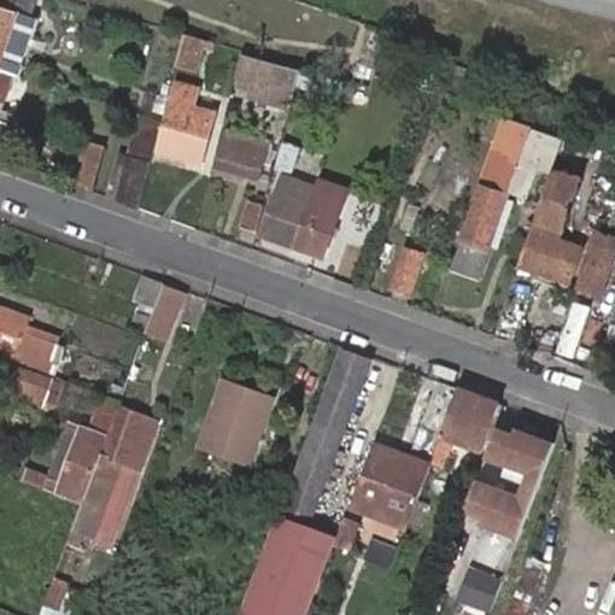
[(0,69),(12,72),(17,74),(36,18),(28,16),(33,0),(0,0),(0,69)]
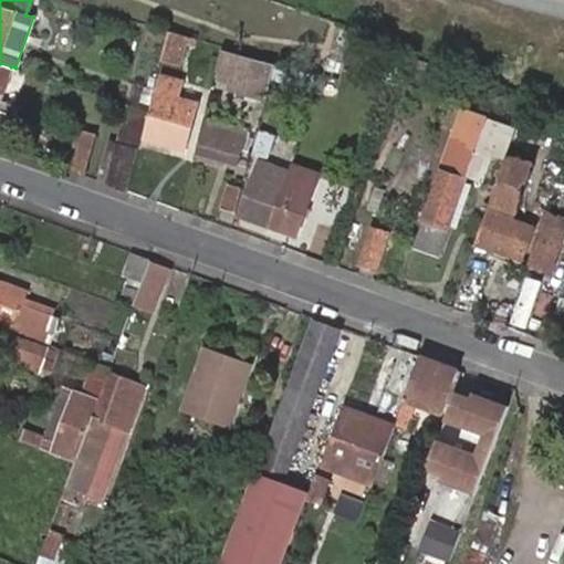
[(190,16),(187,29),(201,33),(205,20),(190,16)]
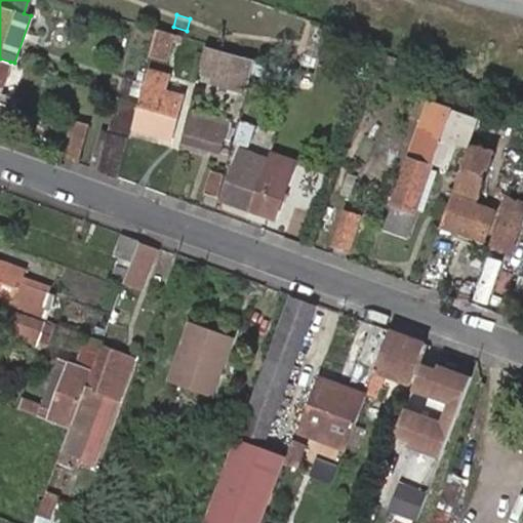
[(179,42),(182,35),(171,32),(170,35),(157,31),(150,61),(163,64),(169,39),(179,42)]
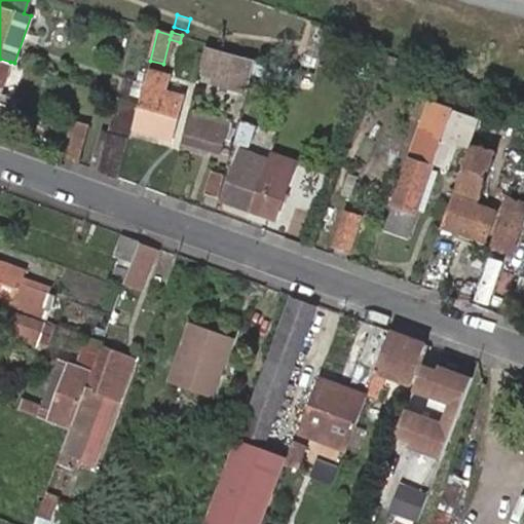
[(245,91),(253,59),(204,46),(199,66),(212,69),(208,82),(245,91)]
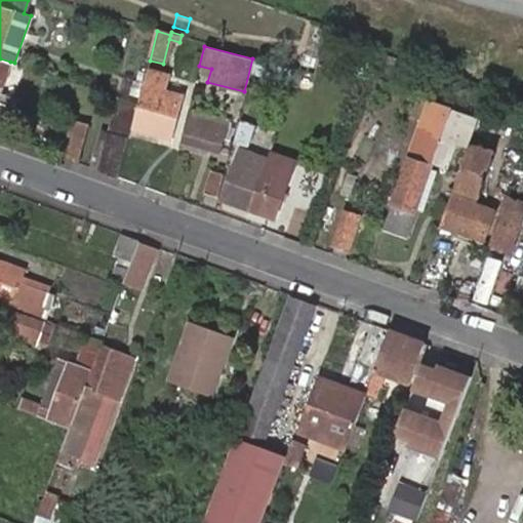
[(0,92),(10,62),(0,58),(0,92)]
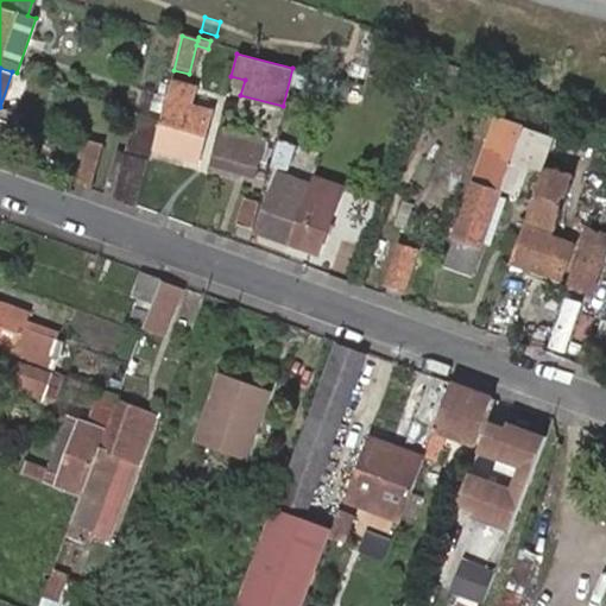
[(313,74),(309,88),(332,93),(334,80),(313,74)]
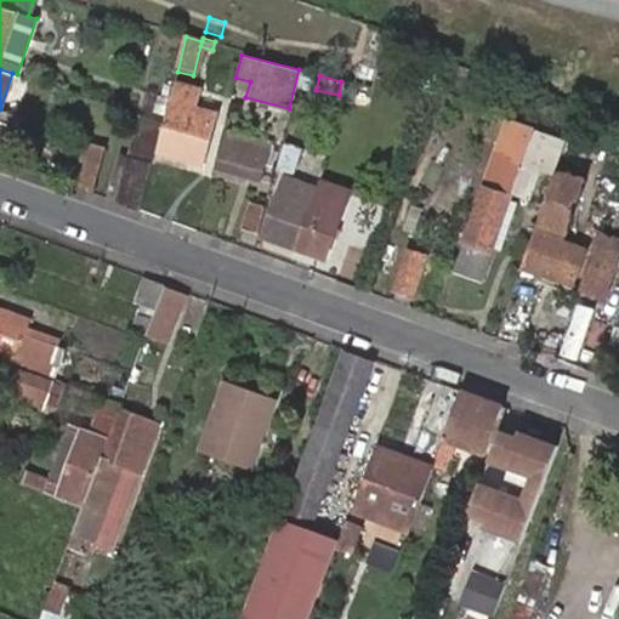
[(232,96),(230,106),(240,109),(243,100),(232,96)]
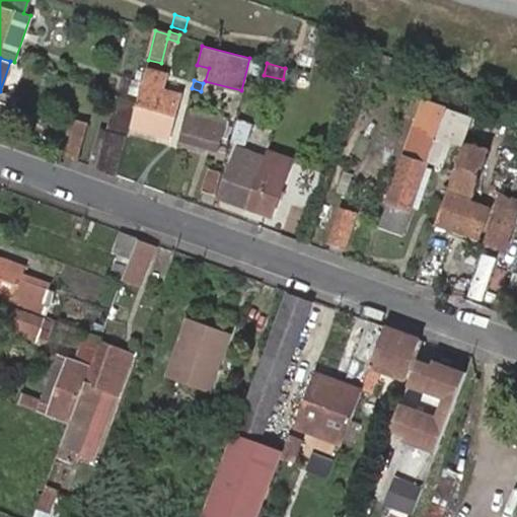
[(141,94),(132,125),(168,135),(179,95),(162,90),(159,99),(141,94)]
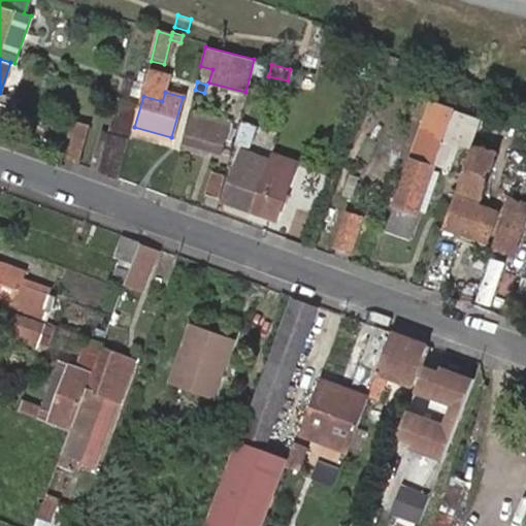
[(0,123),(9,97),(0,93),(0,123)]
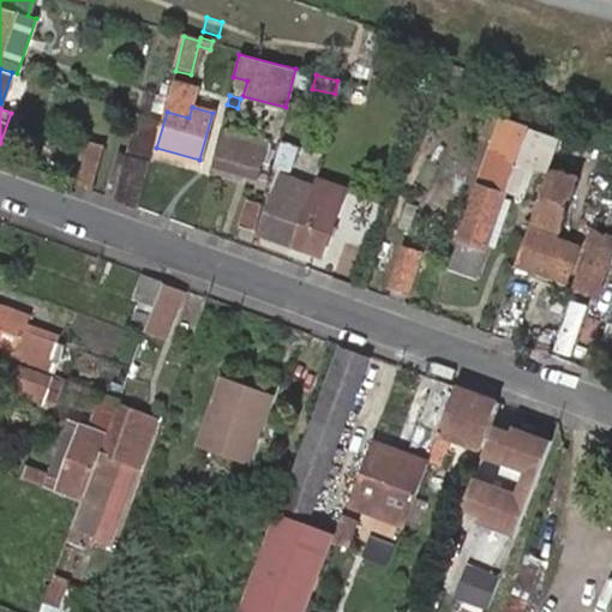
[(125,155),(148,162),(160,119),(137,112),(125,154),(125,155)]
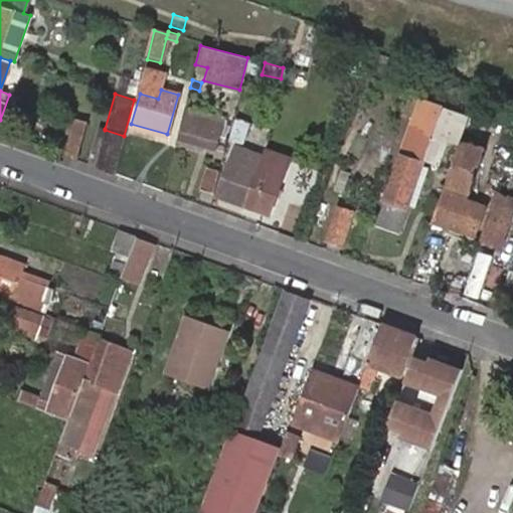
[(459,142),(468,118),(440,107),(418,100),(383,198),(374,223),(396,231),(405,206),(408,199),(418,173),(420,168),(408,163),(409,159),(419,163),(421,163),(435,168),(444,144),(457,149),(459,142)]
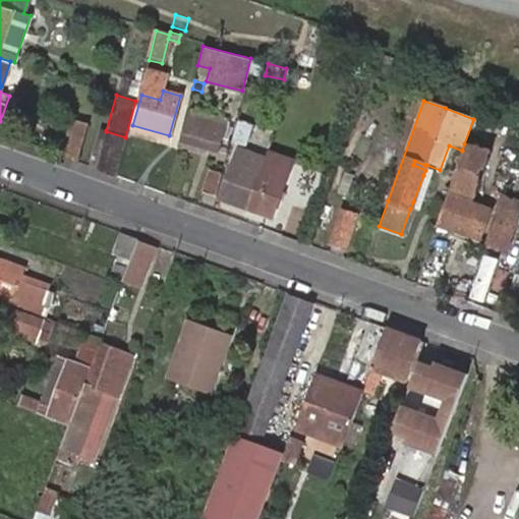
[(188,110),(180,140),(216,151),(225,120),(188,110)]
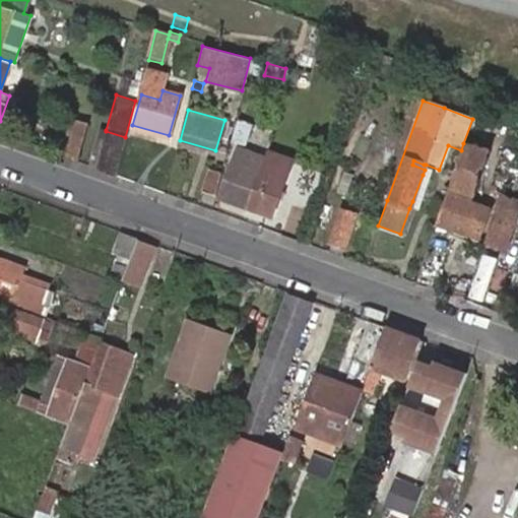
[(58,150),(66,152),(71,133),(74,121),(66,118),(58,150)]
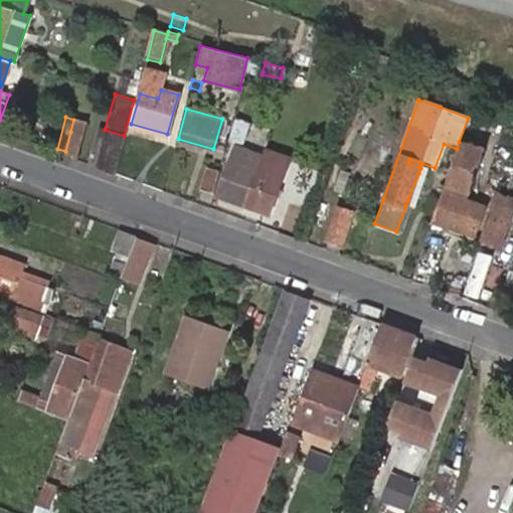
[(228,137),(227,137),(222,156),(229,159),(233,159),(246,122),(235,118),(228,137)]
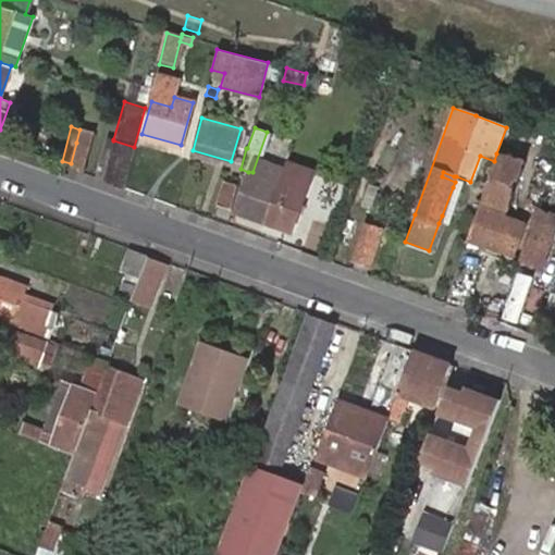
[(71,163),(83,167),(91,133),(79,130),(76,143),(71,163)]
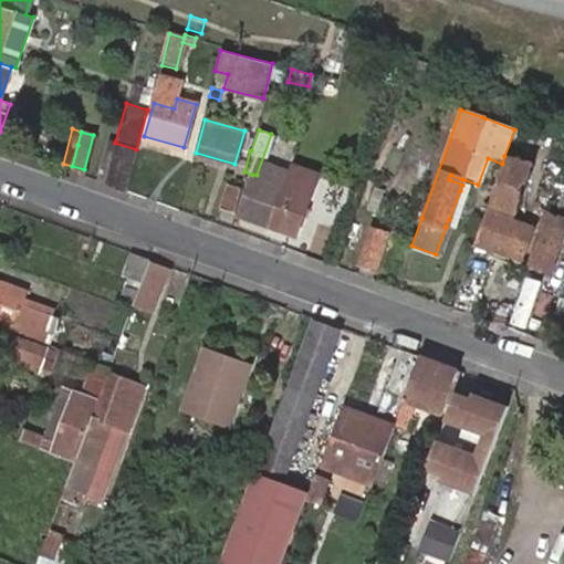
[(106,139),(93,135),(86,160),(100,164),(104,147),(106,139)]
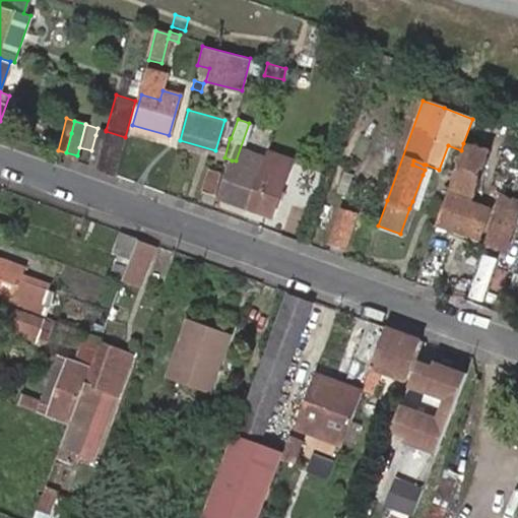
[(98,128),(95,135),(104,137),(106,131),(106,130),(98,128)]
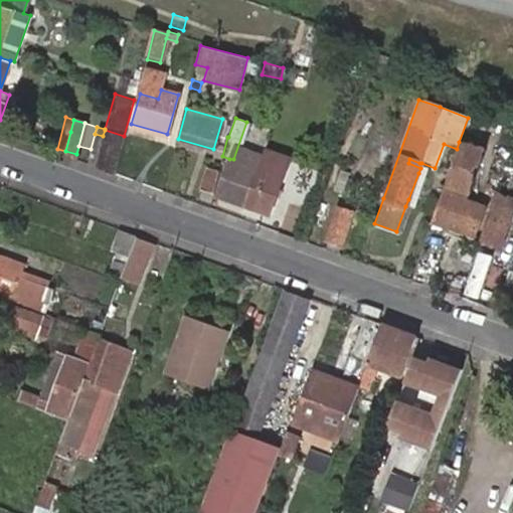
[(91,149),(87,163),(96,166),(114,173),(124,136),(105,130),(103,136),(95,134),(91,149)]
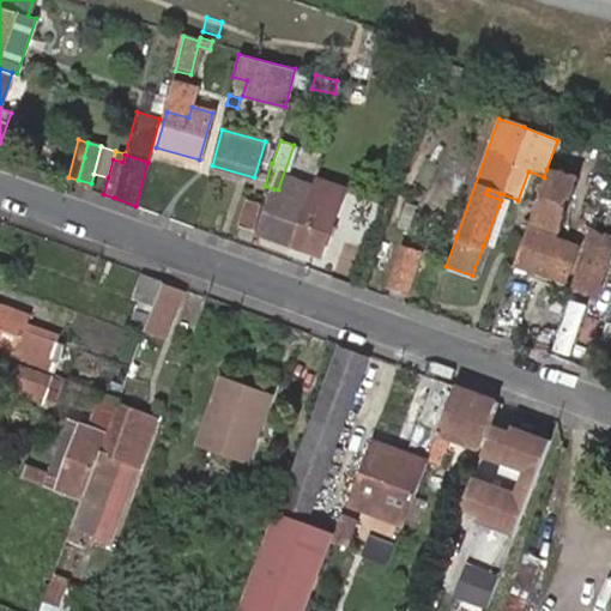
[(570,177),(546,169),(544,177),(528,221),(513,262),(563,278),(576,247),(554,239),(556,229),(552,228),(570,177)]
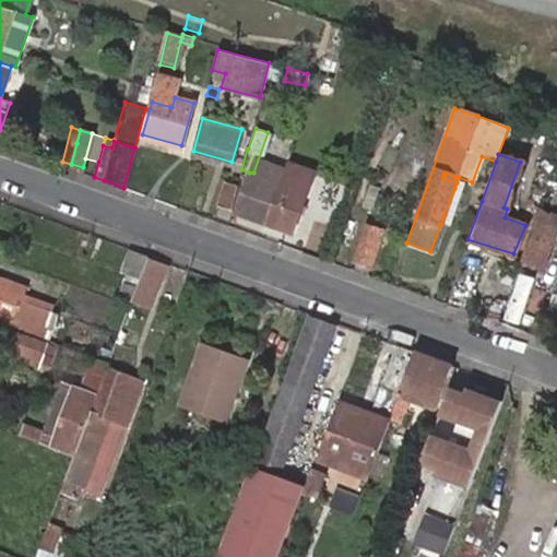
[(265,178),(253,173),(249,173),(235,211),(291,230),(310,177),(270,164),(265,178)]
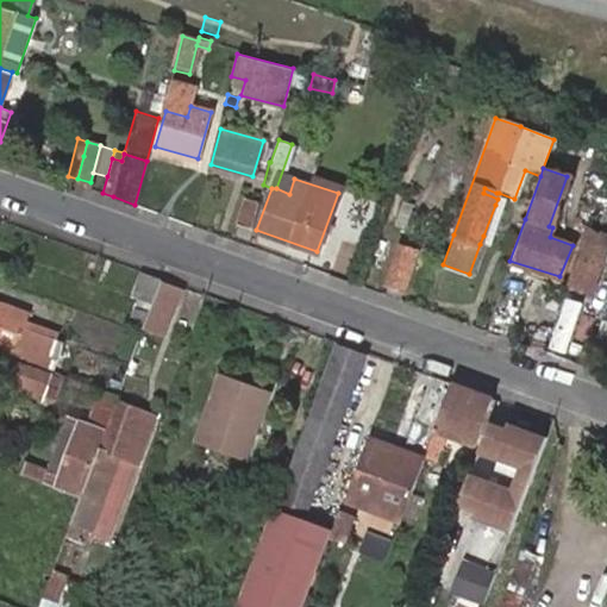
[(498,199),(499,193),(496,193),(485,188),(483,193),(498,199)]
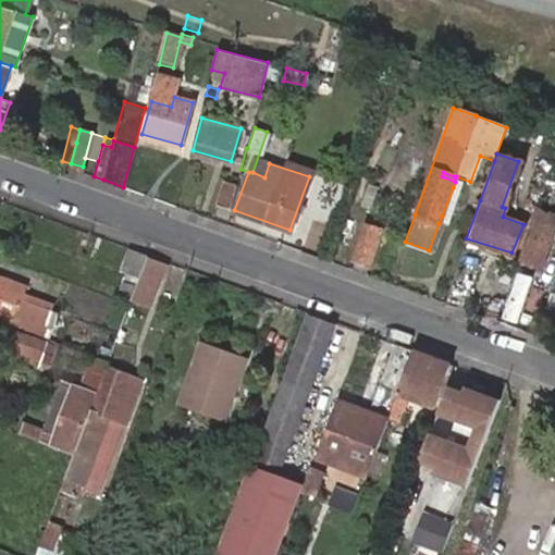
[(216,204),(230,209),(236,184),(224,180),(216,204)]
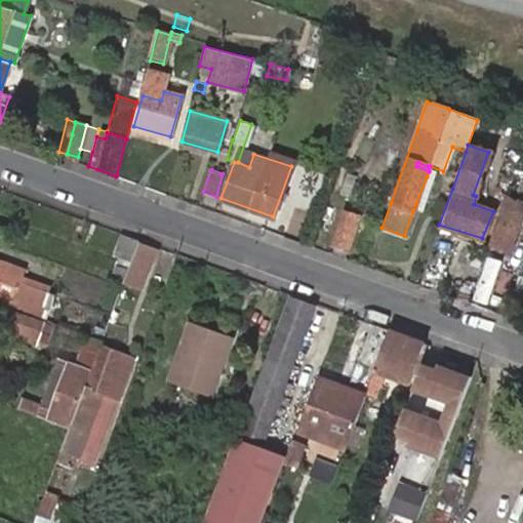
[(346,172),(338,192),(347,195),(355,175),(346,172)]
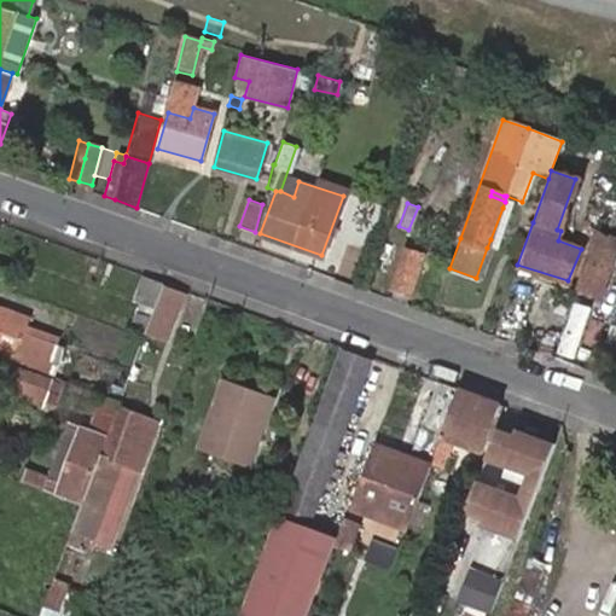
[(503,208),(490,239),(498,243),(510,210),(503,208)]
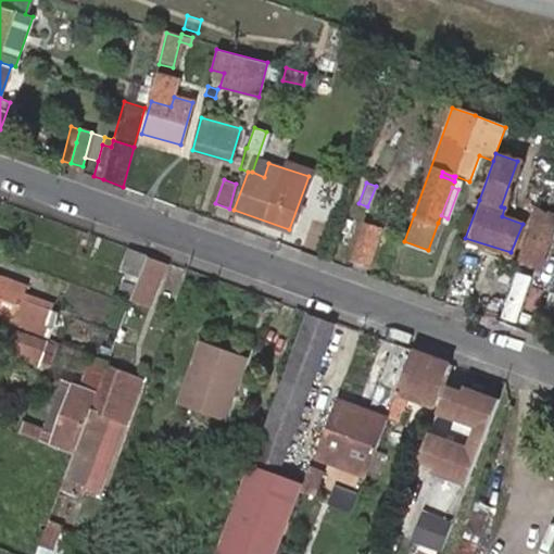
[(545,249),(552,229),(553,224),(553,214),(537,209),(519,257),(540,265),(545,249)]
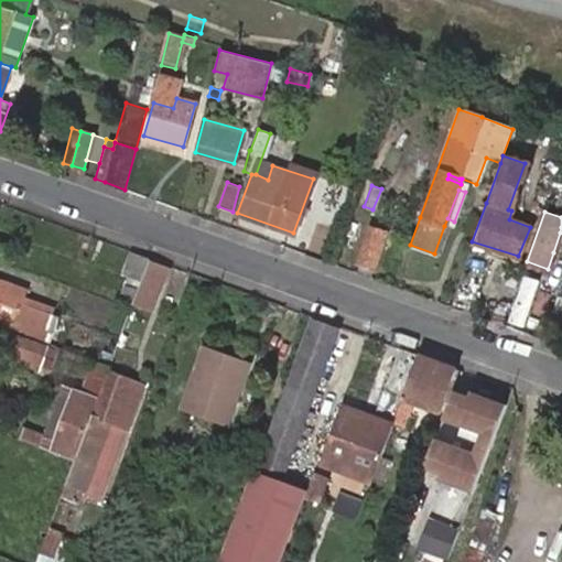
[(368,224),(355,261),(375,268),(387,230),(368,224)]
